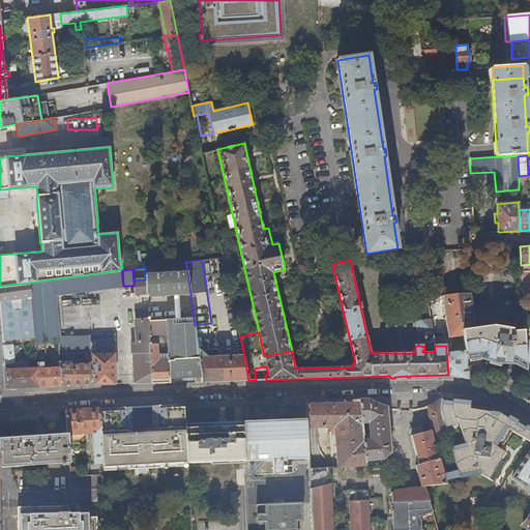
[(134,281),(134,286),(135,294),(146,294),(146,296),(190,294),(187,271),(145,274),(145,280),(134,281)]
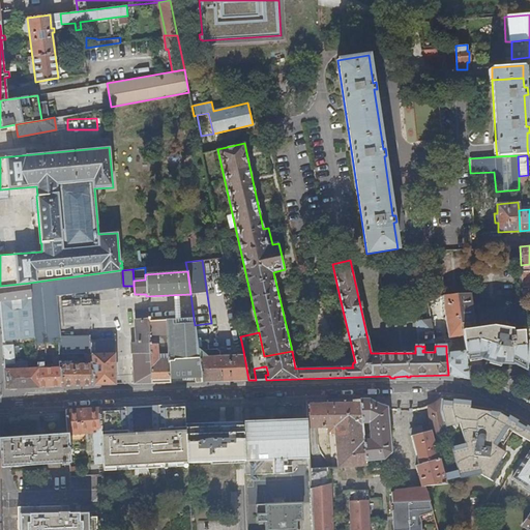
[(57,337),(52,280),(30,283),(34,339),(35,345),(48,344),(57,344),(57,337)]
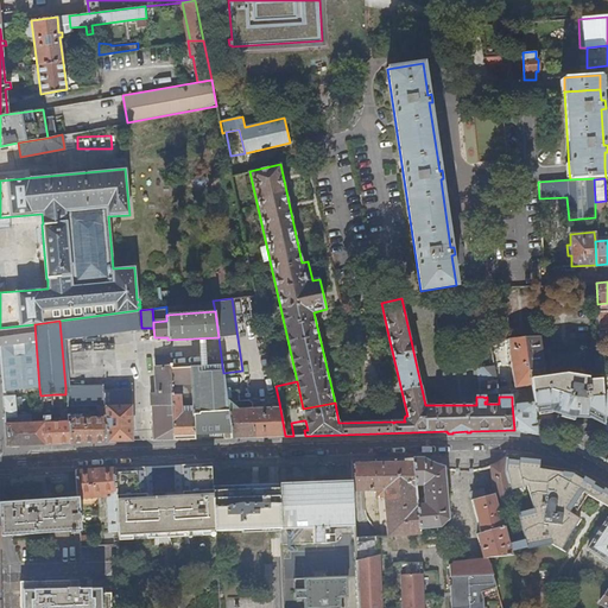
[(35,324),(0,328),(0,367),(2,396),(5,396),(5,391),(39,388),(35,324)]
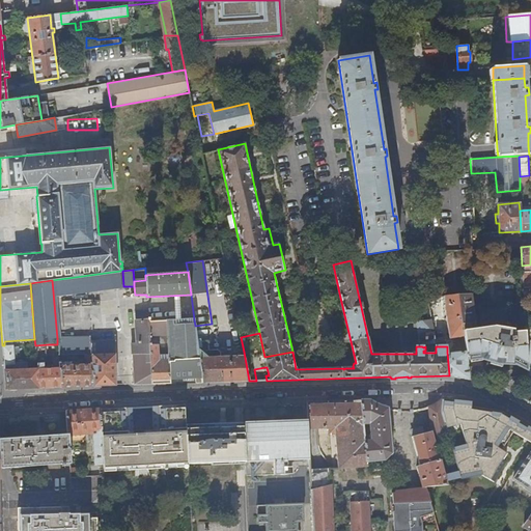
[(449,338),(464,337),(457,295),(444,297),(445,305),(444,305),(449,338)]
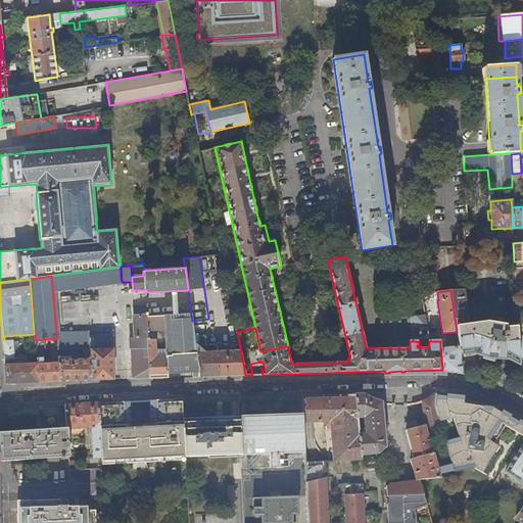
[(459,346),(460,362),(469,362),(470,370),(477,373),(474,355),(488,359),(506,360),(506,358),(519,359),(517,327),(506,327),(506,325),(486,322),(469,324),(464,290),(450,290),(457,332),(459,346)]
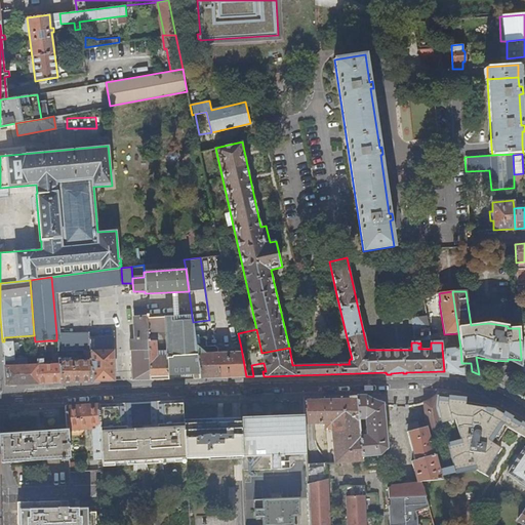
[(431,342),(439,342),(432,294),(423,295),(427,316),(430,337),(431,342)]
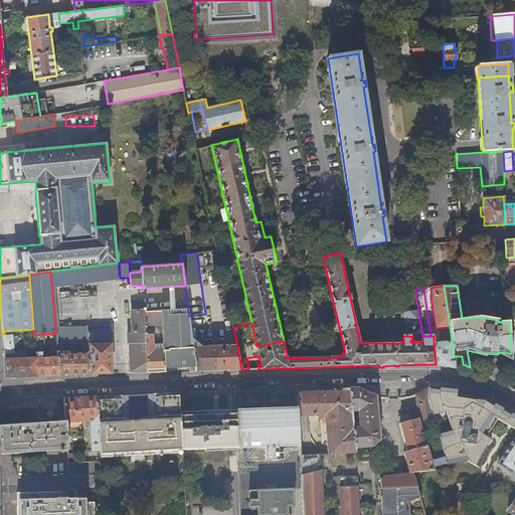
[(140,301),(132,301),(133,310),(143,310),(147,372),(165,372),(165,367),(189,366),(189,371),(197,371),(193,344),(192,339),(191,333),(189,316),(188,310),(149,312),(149,309),(145,309),(144,303),(140,303),(140,301)]
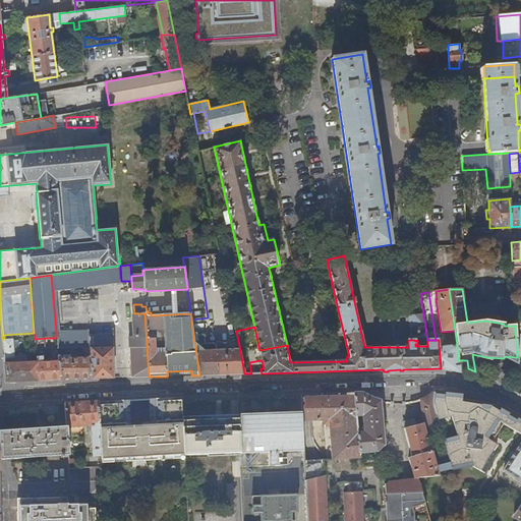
[(128,338),(131,378),(149,377),(145,313),(134,313),(132,314),(134,337),(128,338)]
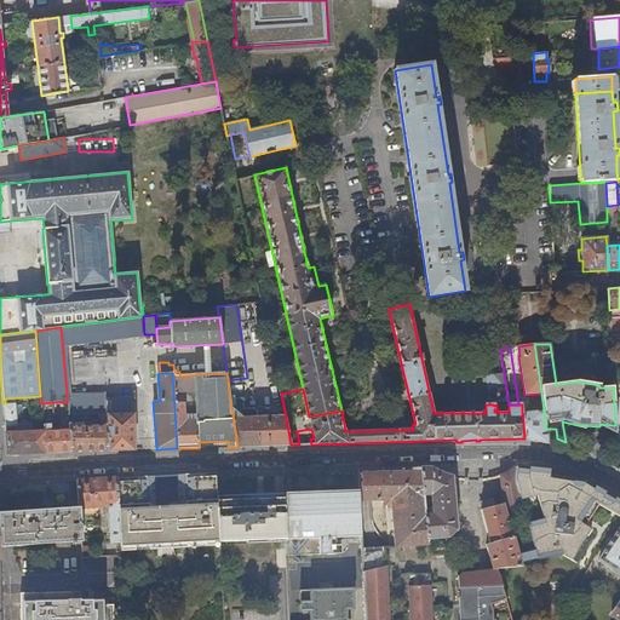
[(489,400),(507,399),(504,373),(486,375),(489,400)]
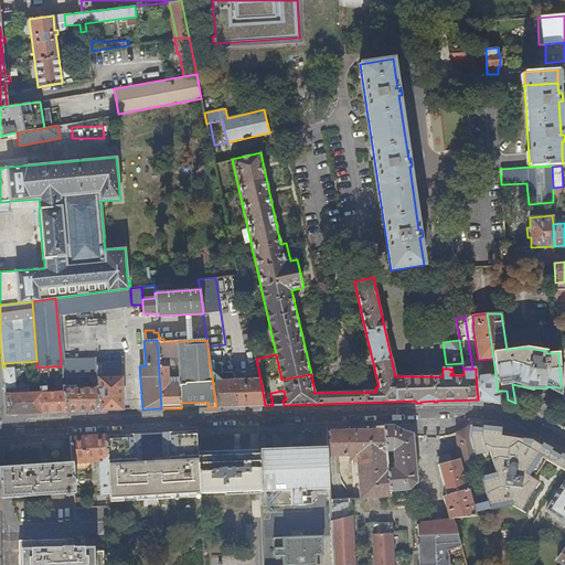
[(562,411),(554,423),(564,428),(564,345),(558,347),(558,353),(561,387),(562,411)]
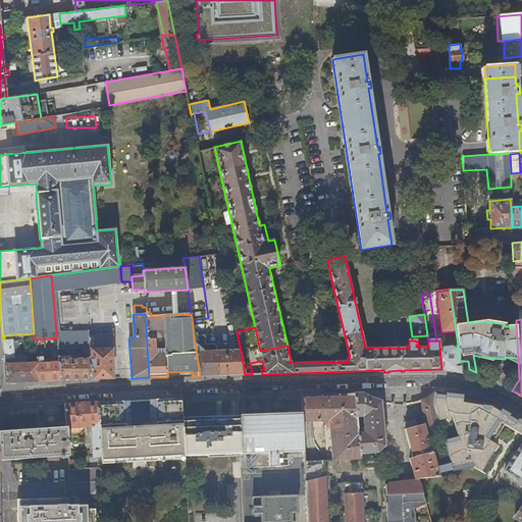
[(88,330),(56,332),(56,338),(57,349),(68,349),(89,349),(89,335),(88,330)]
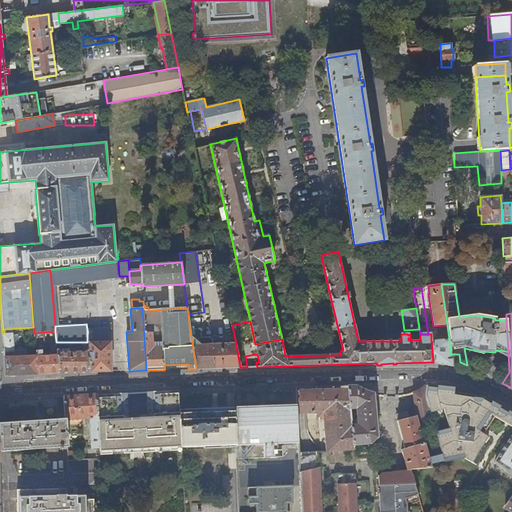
[(110,328),(87,329),(87,342),(88,342),(88,352),(89,372),(112,372),(110,328)]
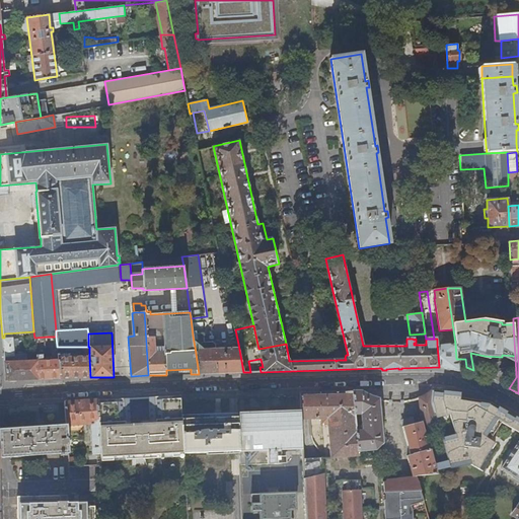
[(204,334),(193,336),(194,342),(205,341),(204,334)]
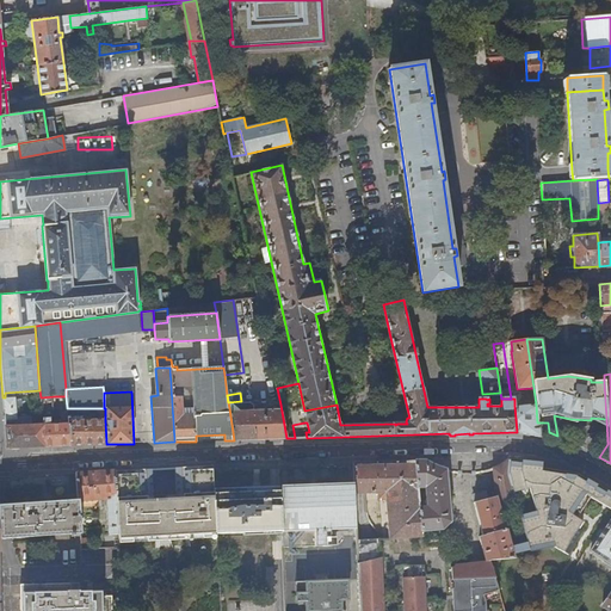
[(55,396),(41,397),(42,419),(49,418),(50,425),(69,424),(68,421),(68,413),(68,409),(56,411),(55,396)]
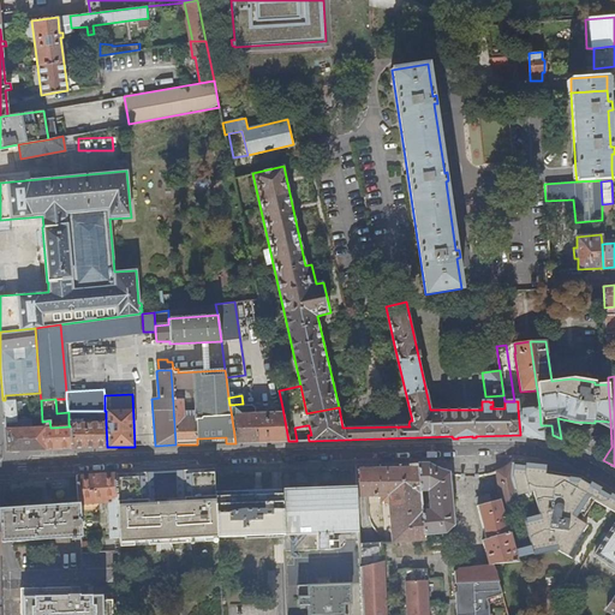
[(5,400),(3,400),(7,451),(45,449),(42,428),(31,428),(9,429),(9,423),(16,422),(15,400),(5,400)]
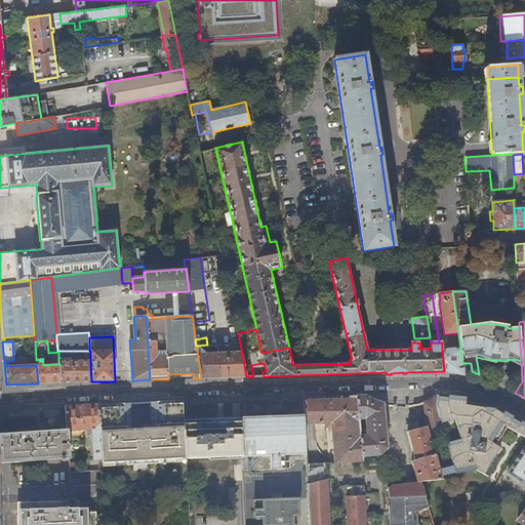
[(197,351),(201,378),(234,377),(246,376),(241,348),(231,348),(232,353),(200,354),(200,351),(197,351)]
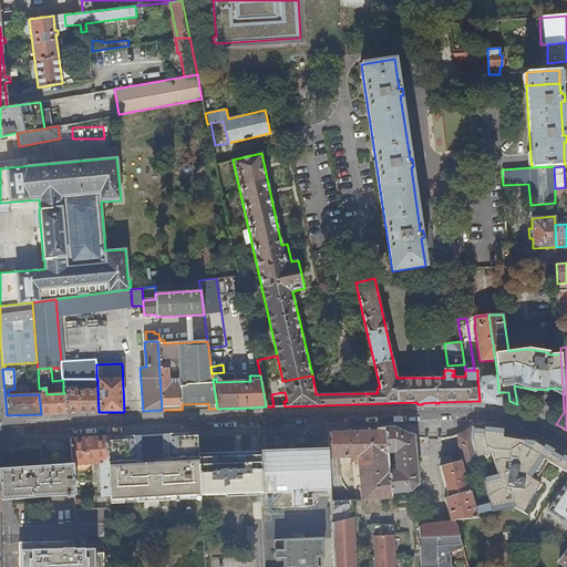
[(477,377),(480,401),(500,405),(498,392),(497,375),(477,377)]
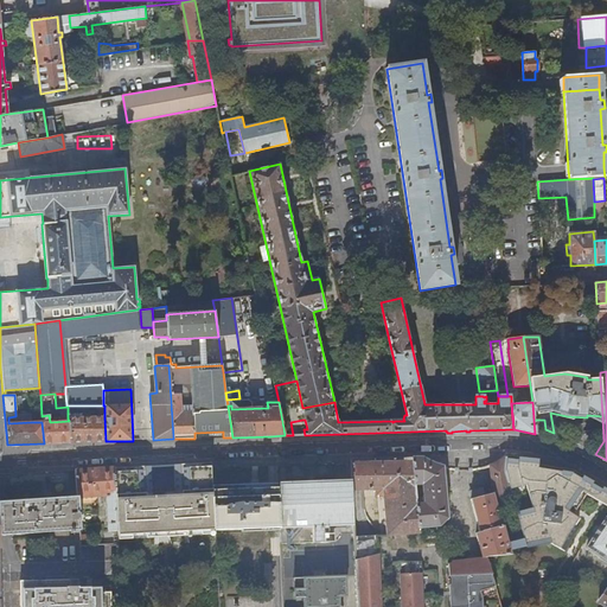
[(42,422),(44,443),(70,442),(69,421),(50,422),(49,415),(42,416),(42,422)]
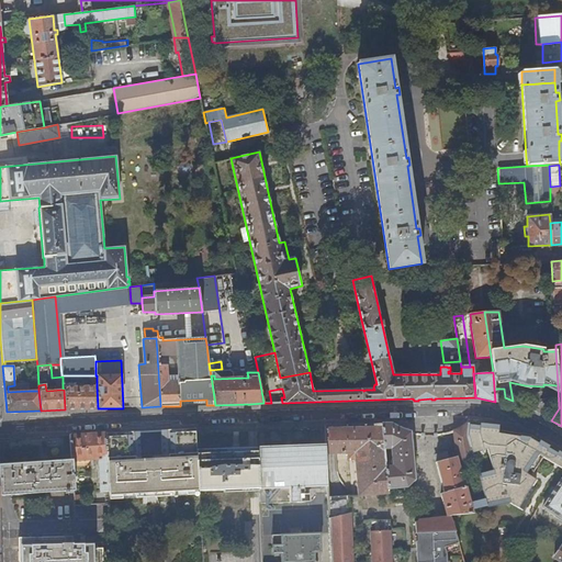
[(64,390),(65,409),(98,408),(97,386),(63,388),(64,390)]
